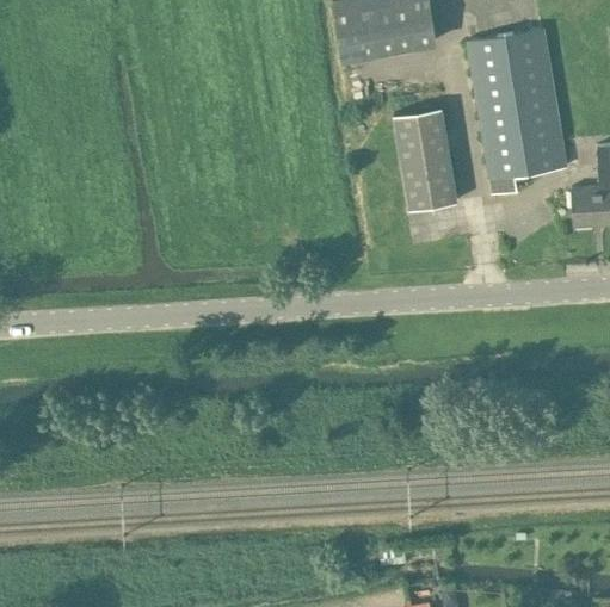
[(429,0),(337,0),(331,1),(342,63),(437,45),(429,0)]
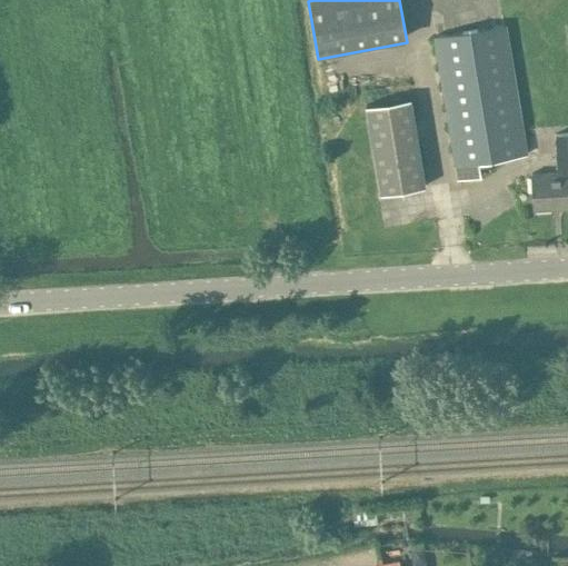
[(505,27),(436,39),(457,169),(459,182),(481,179),(479,166),(526,158),(526,155),(532,154),(531,145),(525,146),(505,27)]
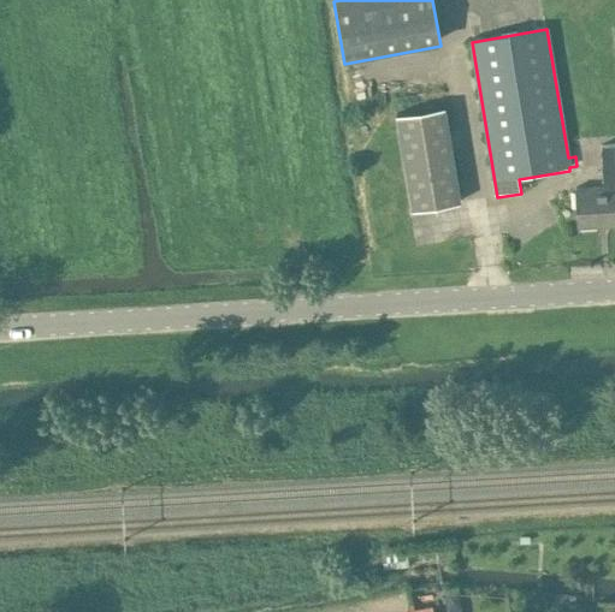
[(461,205),(445,110),(397,118),(413,213),(461,205)]
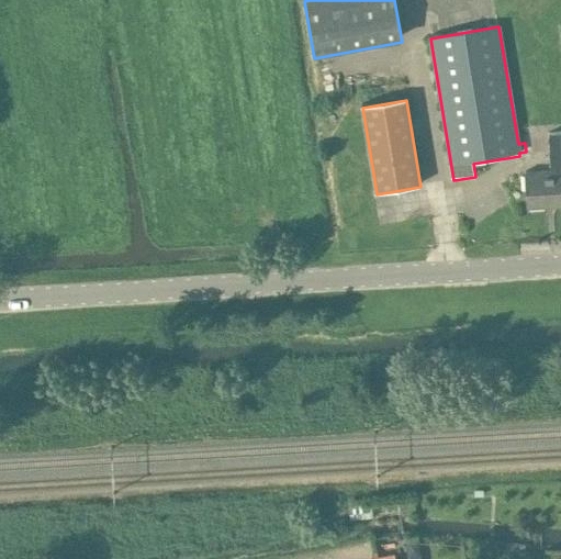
[(550,174),(525,176),(528,210),(560,208),(560,135),(548,135),(550,174)]
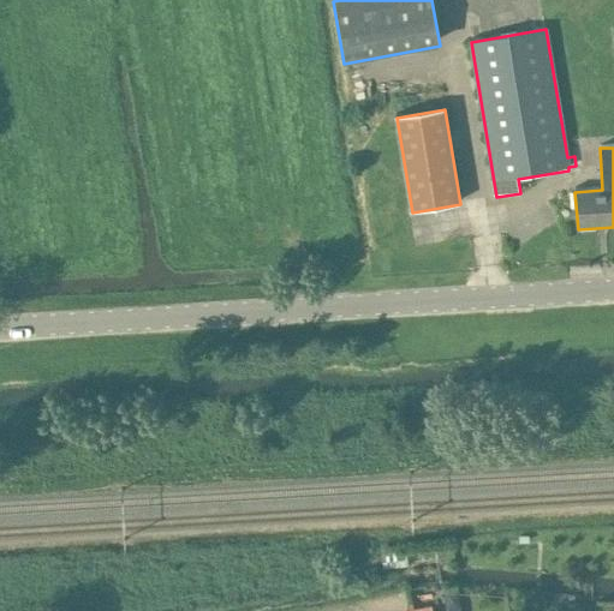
[(454,587),(443,589),(447,610),(458,610),(454,587)]
